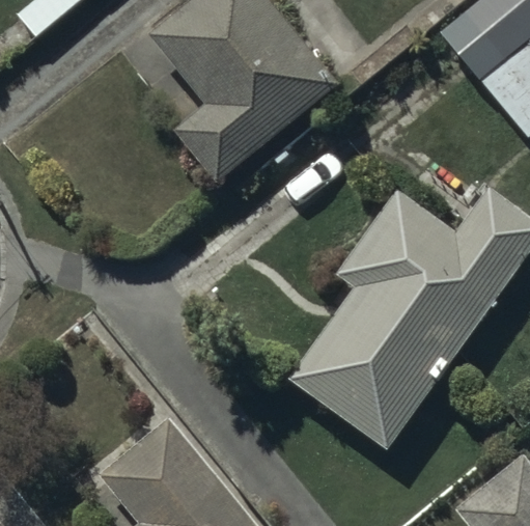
[(337,81),(268,0),(189,0),(147,35),(204,103),(172,130),(216,182),(337,81)]
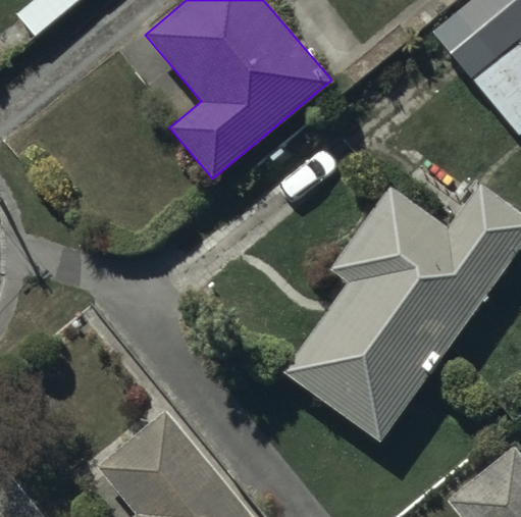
[(463,0),(430,27),(518,135),(520,132),(520,0),(463,0)]
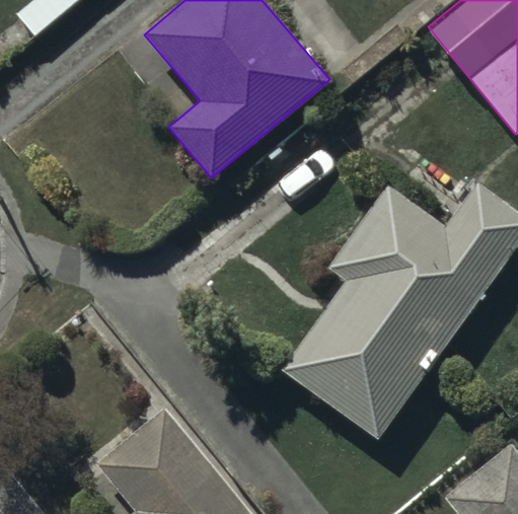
[(377,439),(517,245),(517,213),(476,184),(445,226),(387,185),(327,268),(345,280),(280,370),(377,439)]
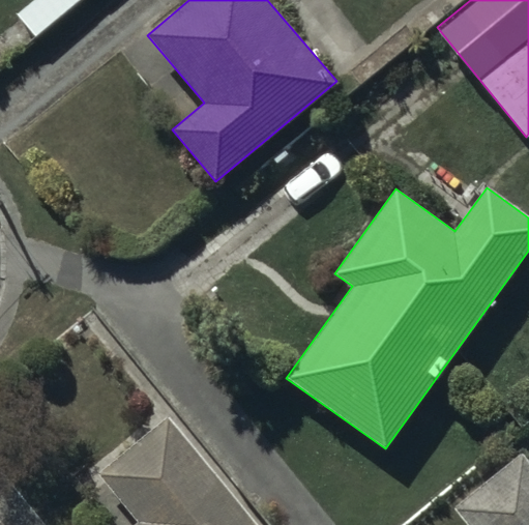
[(138,522),(134,524),(258,524),(173,415),(98,472),(138,522)]
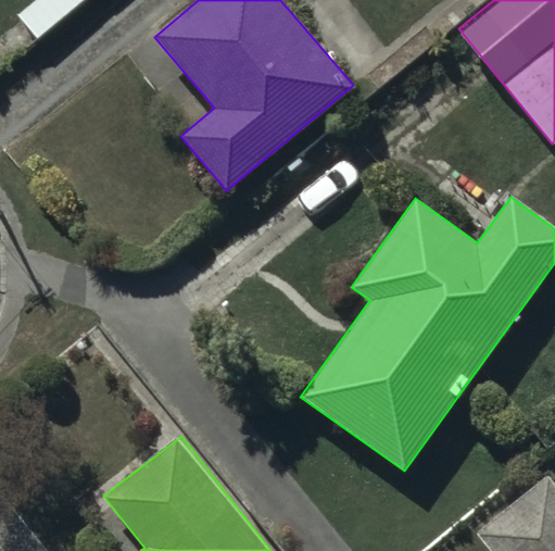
[(554,550),(554,484),(547,475),(476,533),(491,550),(554,550)]
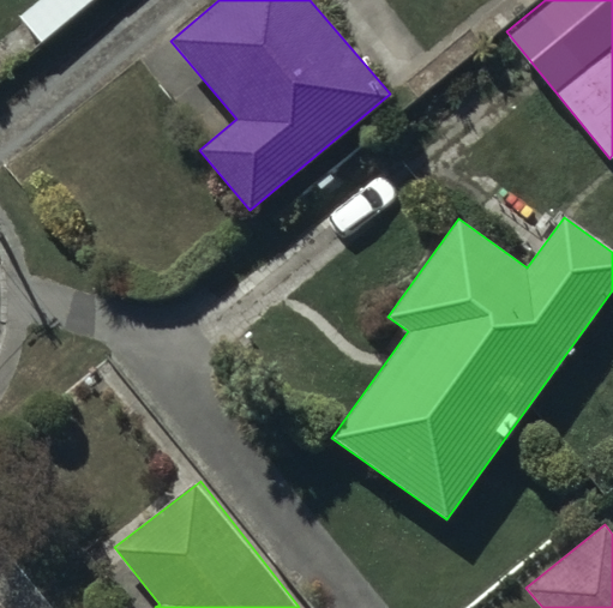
All buildings are outlined.
